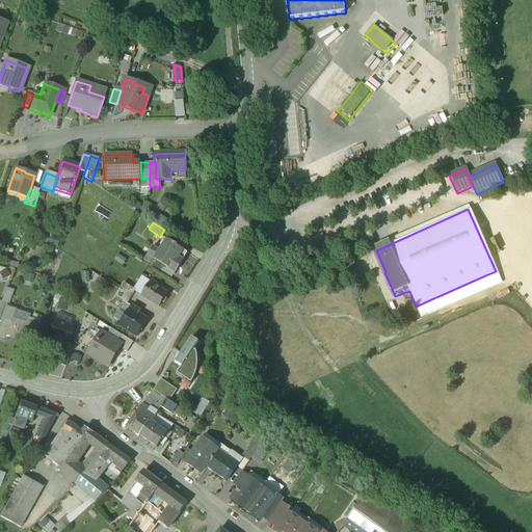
[(178,246),(167,239),(167,240),(167,241),(160,251),(155,260),(164,266),(175,272),(183,261),(178,258),(183,249),(178,246)]
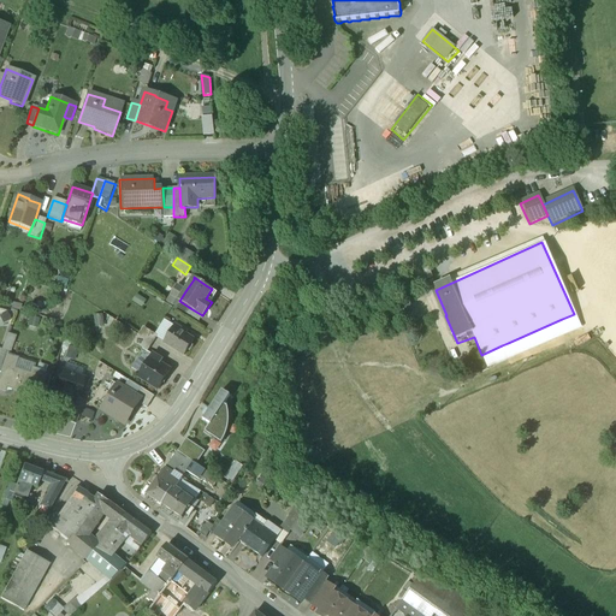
[(177,285),(171,295),(177,300),(179,301),(185,291),(177,285)]
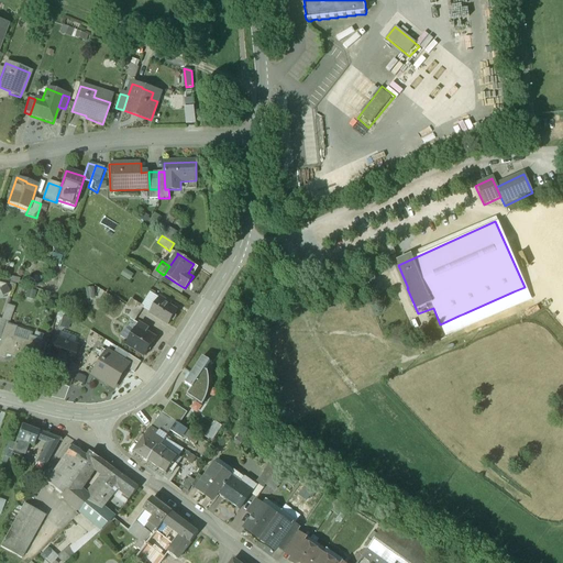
[(162,274),(156,269),(152,275),(158,279),(162,274)]
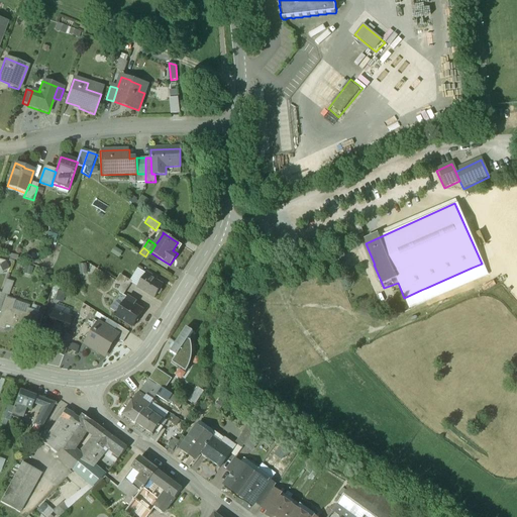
[(342,251),(330,256),(334,267),(346,262),(342,251)]
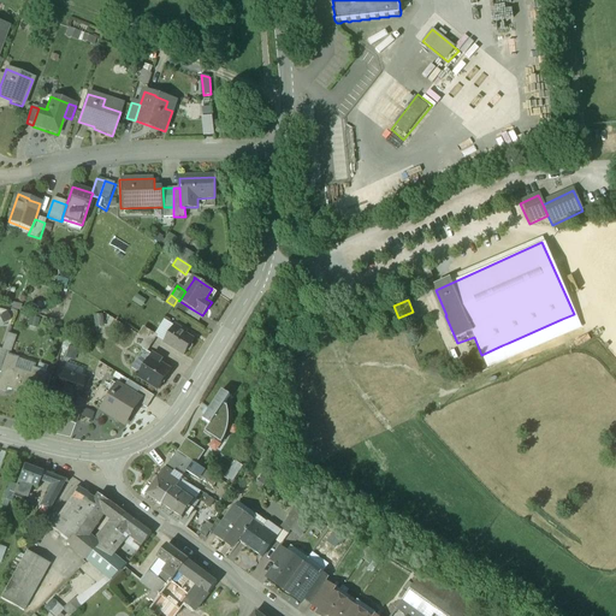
[(179,301),(176,307),(187,314),(190,308),(179,301)]
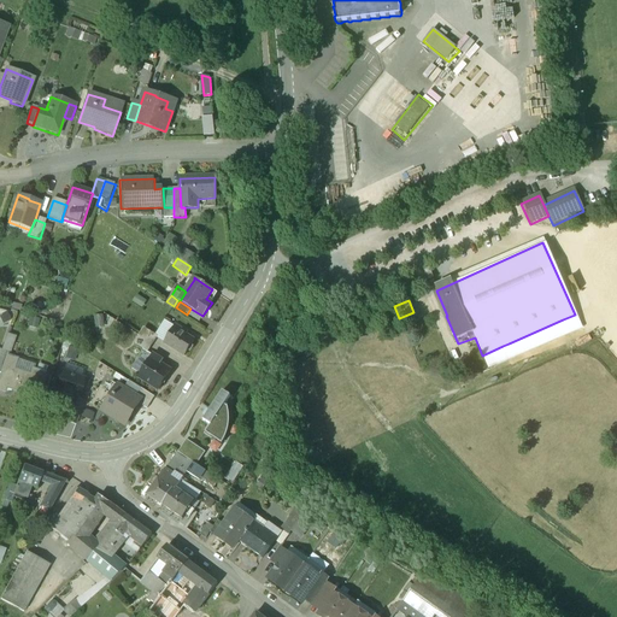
[(104,317),(94,317),(95,329),(105,328),(104,317)]
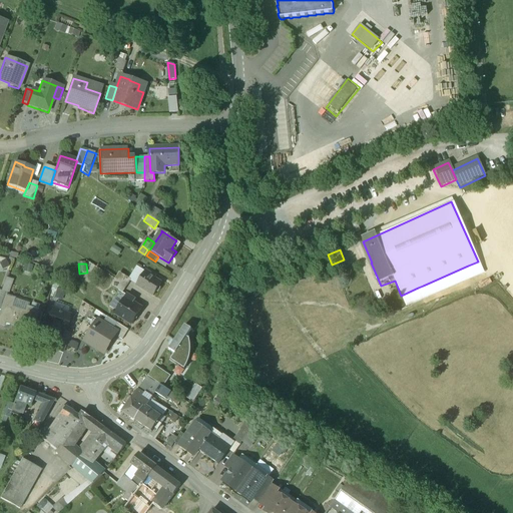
[(33,267),(26,265),(24,271),(31,274),(33,267)]
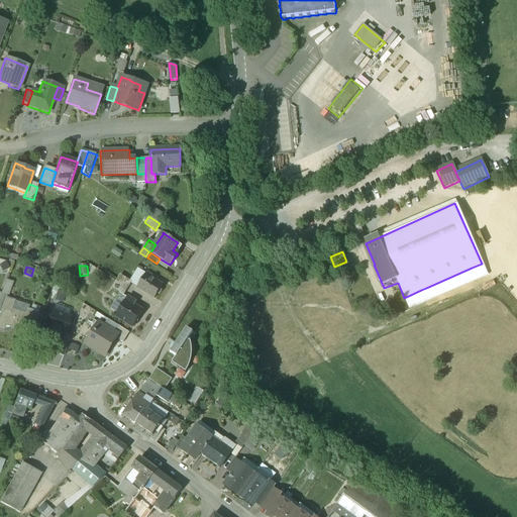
[(472,268),(426,288),(431,299),(477,279),(472,268)]
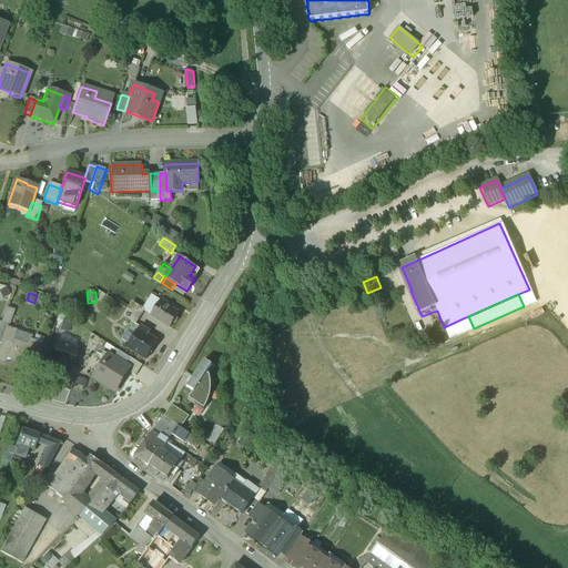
[(166,303),(161,300),(151,315),(170,327),(179,313),(165,305),(166,303)]
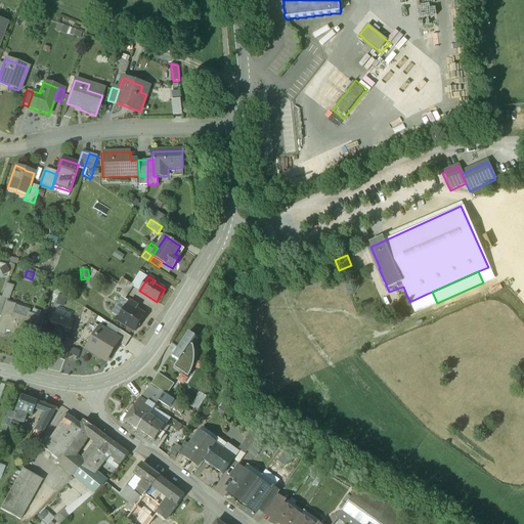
[(134,286),(122,278),(118,285),(130,292),(134,286)]
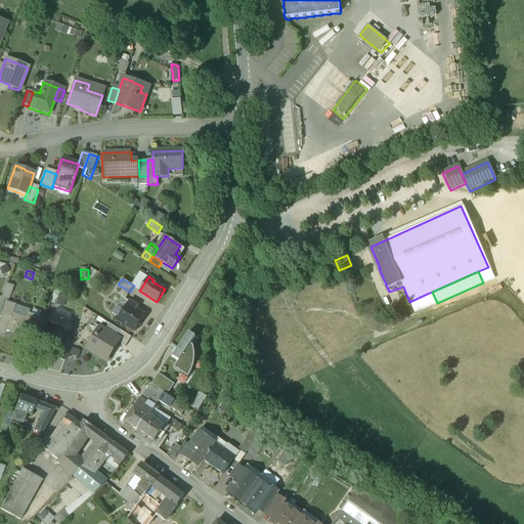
[(7,280),(1,297),(0,301),(0,319),(6,303),(12,282),(7,280)]
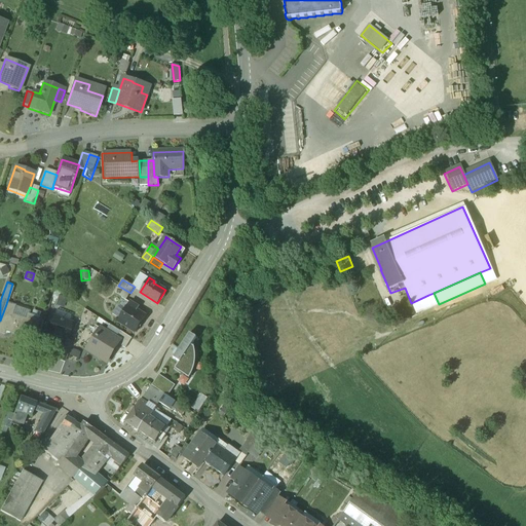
[(130,293),(118,286),(113,295),(119,299),(120,297),(125,300),(130,293)]
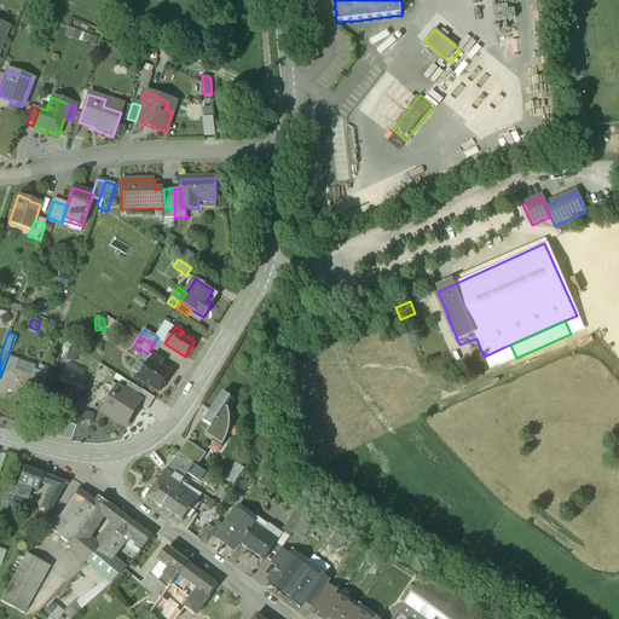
[(62,363),(71,369),(76,359),(71,357),(76,348),(64,341),(61,351),(67,354),(62,363)]
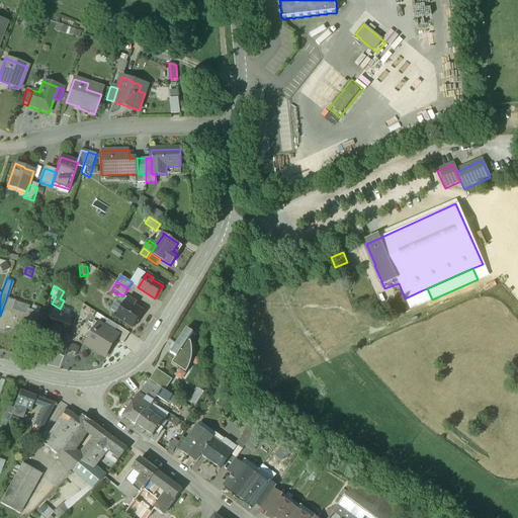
[(422,290),(405,298),(408,305),(425,296),(422,290)]
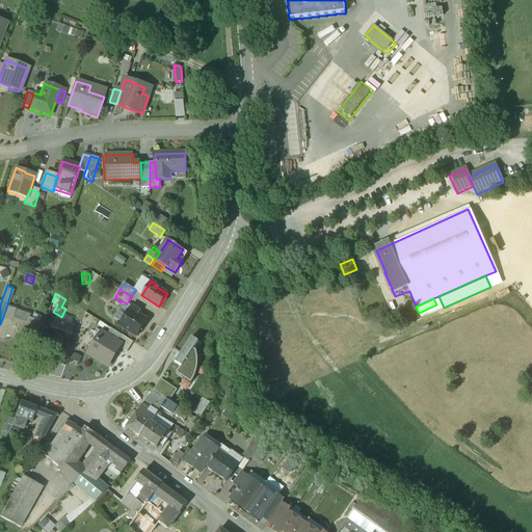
[(129,309),(131,307),(127,303),(122,300),(121,302),(115,311),(125,317),(128,312),(129,309)]
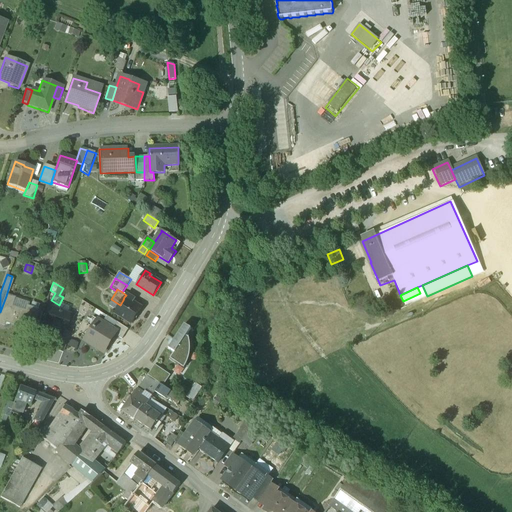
[(134,300),(126,295),(124,297),(123,300),(120,305),(115,313),(132,323),(141,308),(132,303),(134,300)]
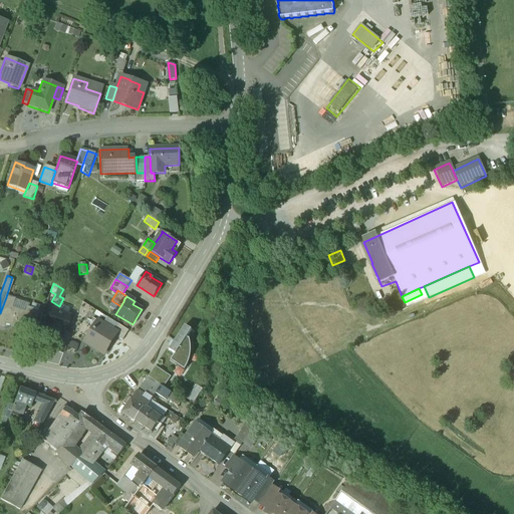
[(25,313),(11,308),(14,299),(6,297),(0,313),(0,314),(0,325),(4,327),(5,323),(21,329),(22,325),(24,319),(26,313),(25,313)]
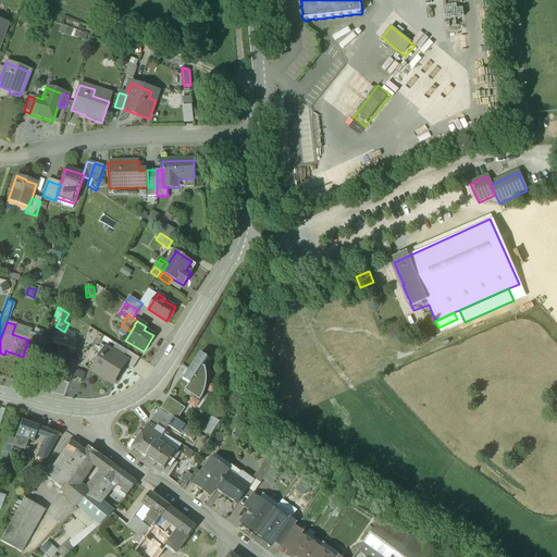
[(40,337),(29,334),(27,339),(28,339),(26,346),(29,347),(29,348),(36,350),(40,337)]
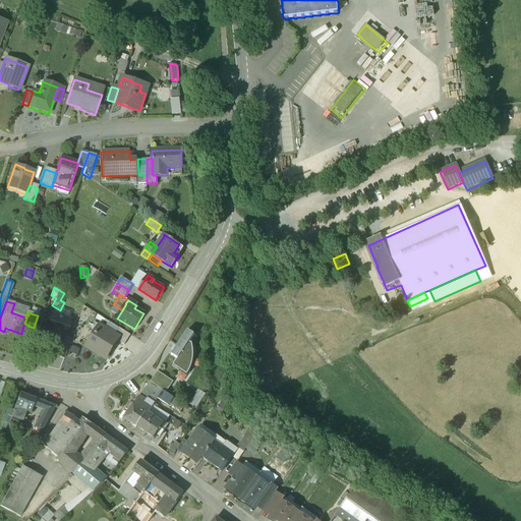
[(71,321),(52,313),(46,331),(59,336),(65,338),(65,337),(71,321)]
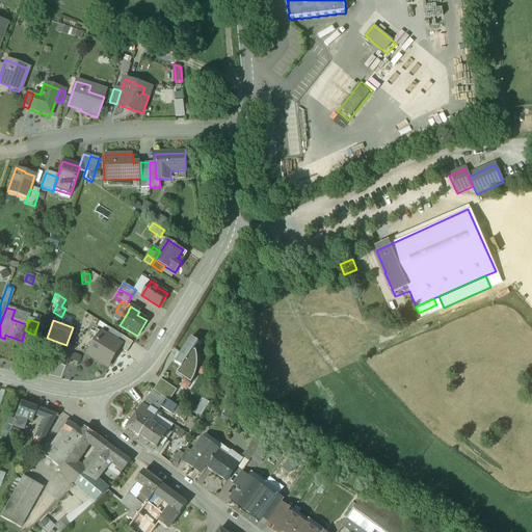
[(117,342),(103,333),(88,355),(99,362),(100,361),(108,366),(113,358),(112,357),(118,348),(121,344),(117,342)]
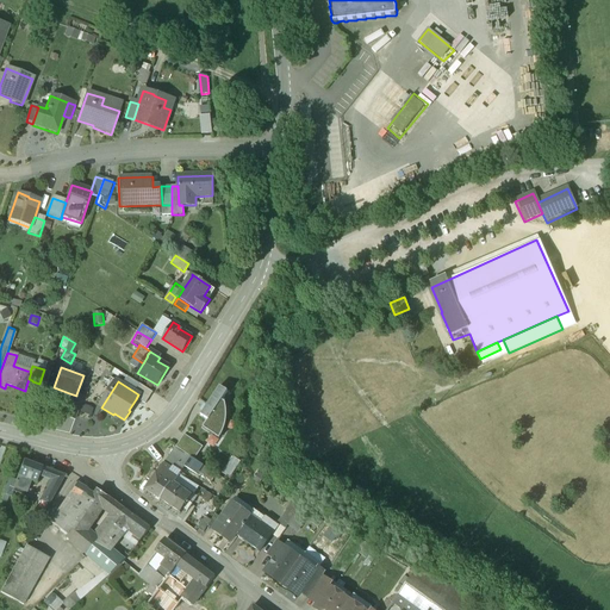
[(153,392),(139,384),(135,392),(138,394),(136,399),(145,404),(153,392)]
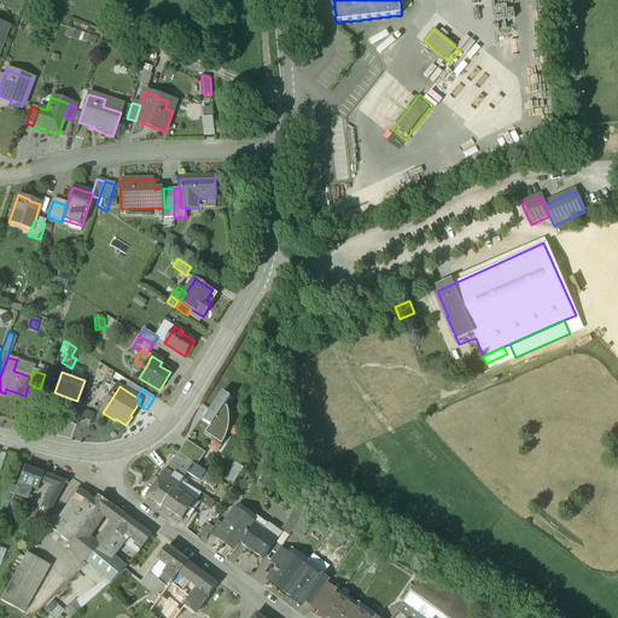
[(222,391),(203,421),(210,426),(205,433),(222,445),(226,438),(228,431),(229,424),(229,417),(229,412),(228,407),(226,407),(225,406),(231,397),(222,391)]
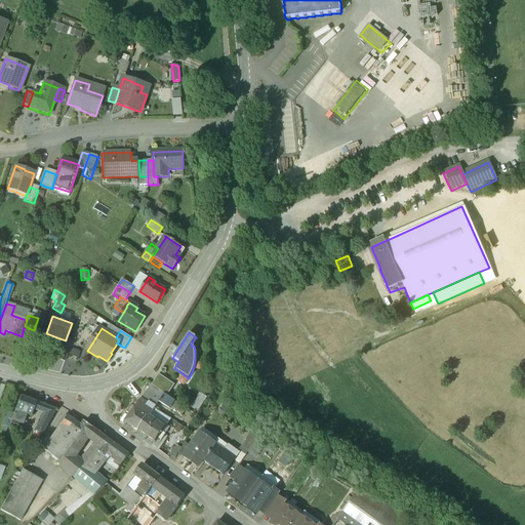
[(59,338),(53,357),(65,361),(72,341),(66,339),(66,340),(59,338)]
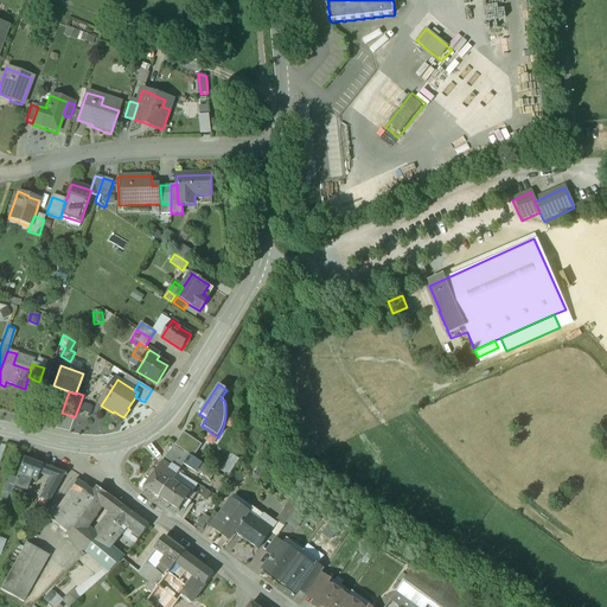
[(183,433),(174,445),(184,452),(191,455),(193,458),(202,445),(183,433)]
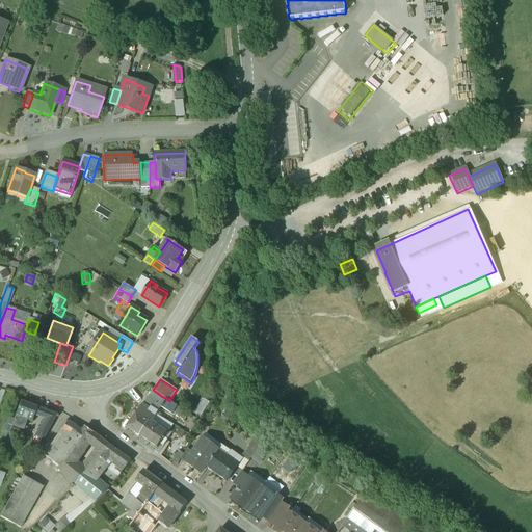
[(153,390),(147,399),(153,403),(155,404),(161,396),(153,390)]
